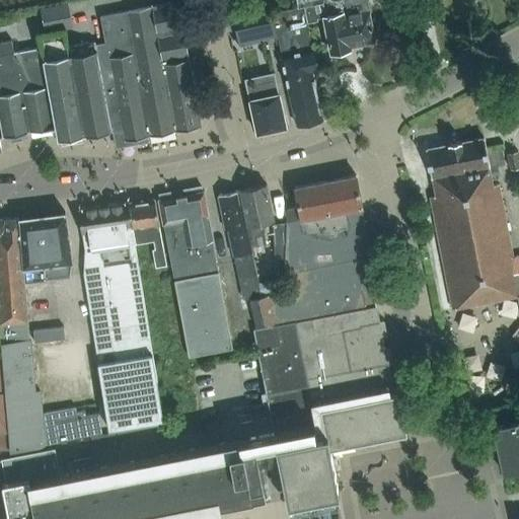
[(296,0),(298,7),(303,6),(306,20),(317,18),(322,17),(330,54),(351,50),(350,47),(375,42),(366,0),(296,0)]
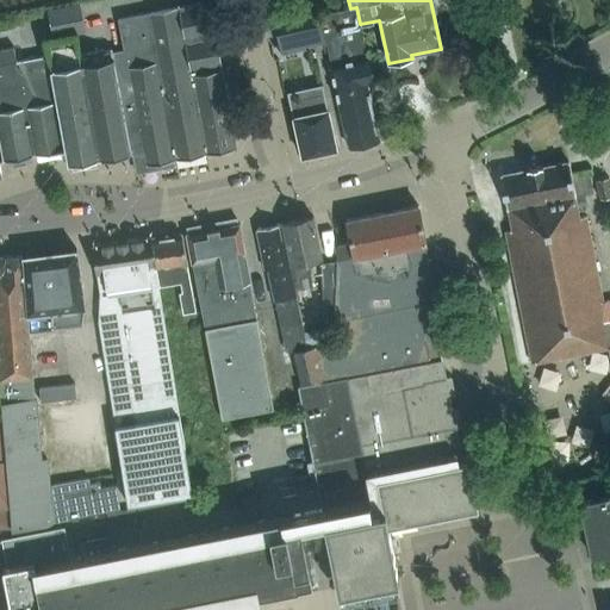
[(182,6),(188,41),(216,35),(210,1),(182,6)]
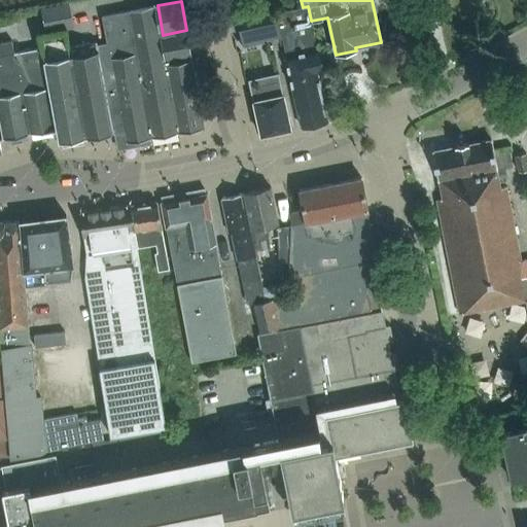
[(41,9),(46,34),(74,29),(69,4),(41,9)]
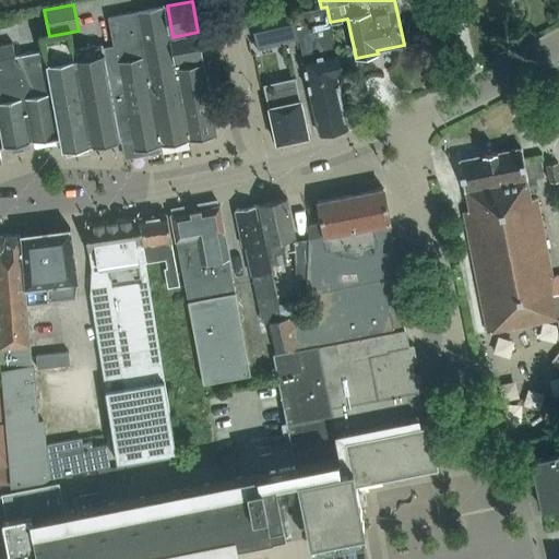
[(154,8),(138,11),(163,146),(191,141),(183,97),(173,37),(167,6),(154,8)]
